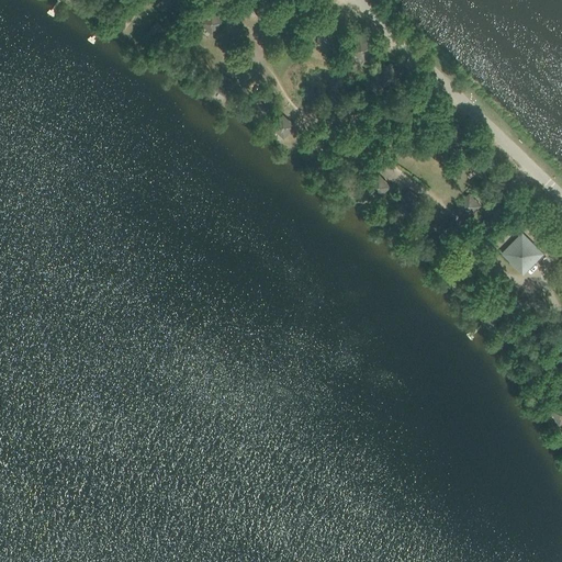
[(166,13),(179,0),(160,0),(157,3),(166,13)]
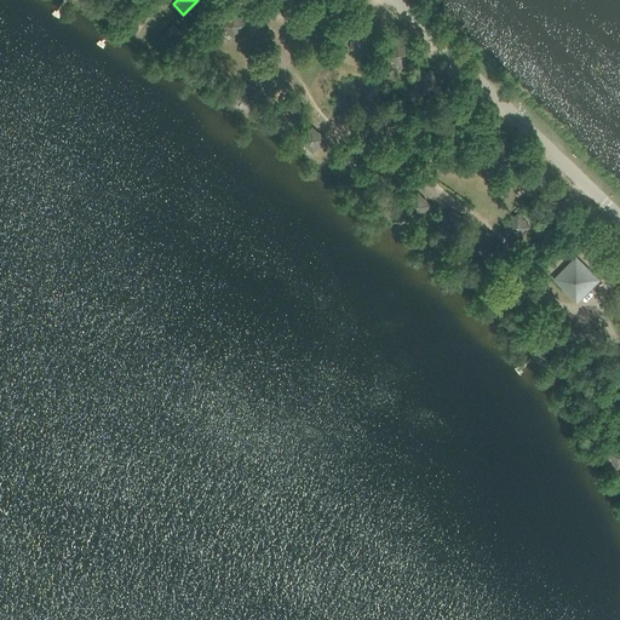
[(294,0),(276,0),(274,3),(285,16),(299,5),(294,0)]
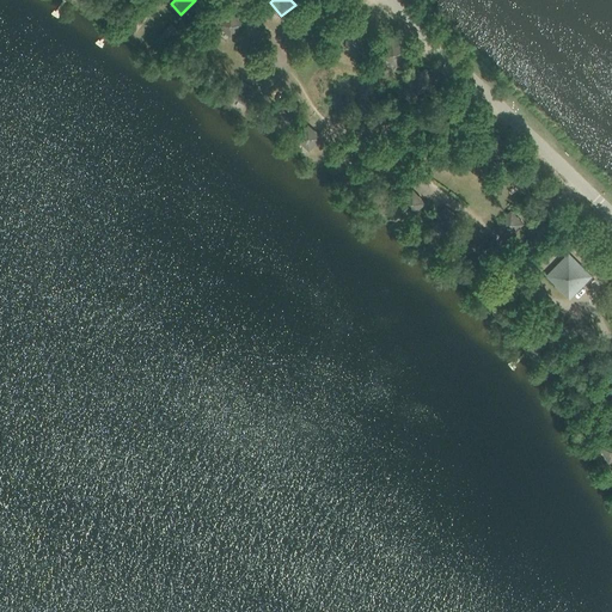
[(326,0),(319,0),(311,8),(323,20),(336,8),(326,0)]
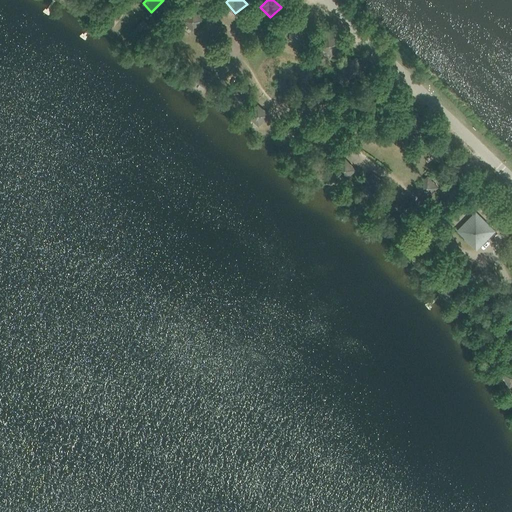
[(136,39),(151,26),(145,19),(130,32),(136,39)]
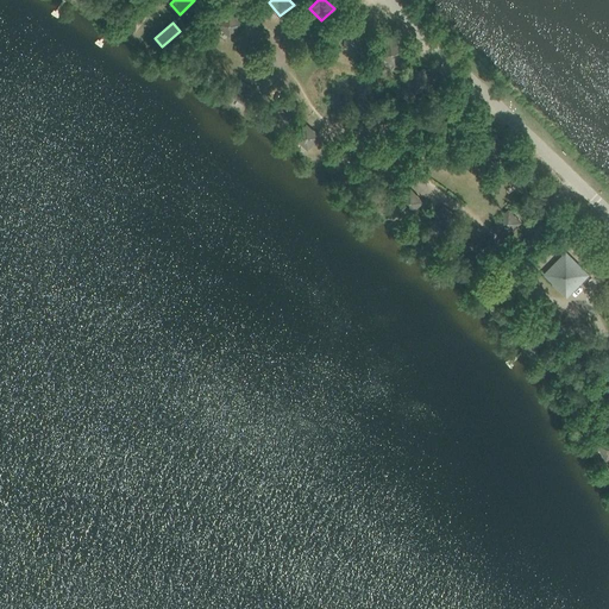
[(346,30),(344,48),(362,49),(363,32),(346,30)]
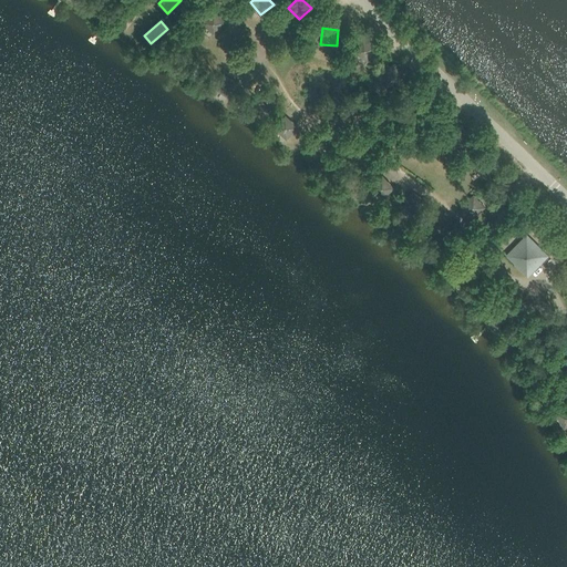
[(363,38),(354,52),(368,60),(377,47),(363,38)]
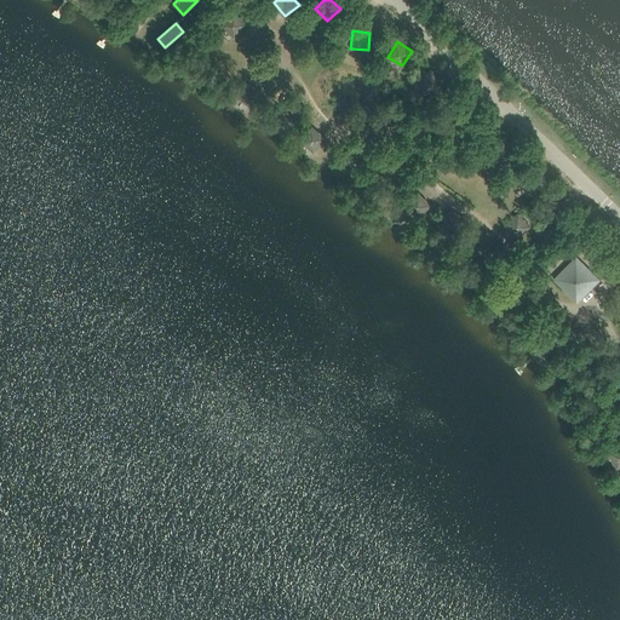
[(432,69),(417,78),(424,93),(440,85),(432,69)]
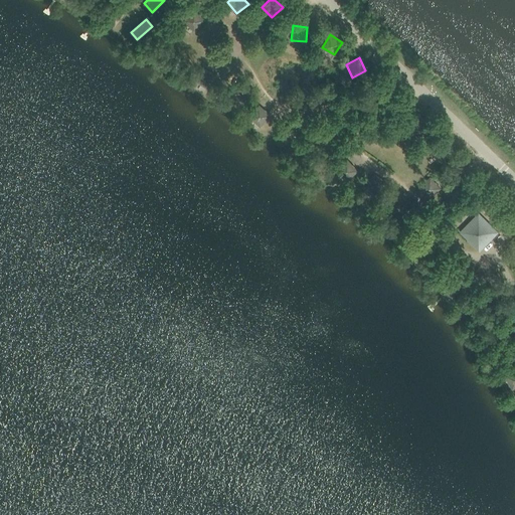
[(203,66),(194,79),(208,89),(217,75),(203,66)]
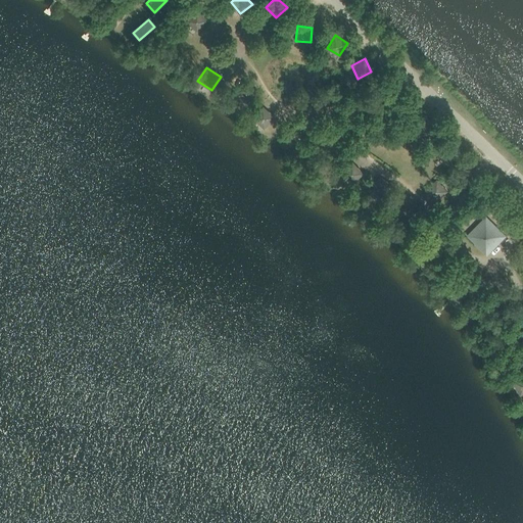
[(264,105),(252,117),(265,129),(276,116),(264,105)]
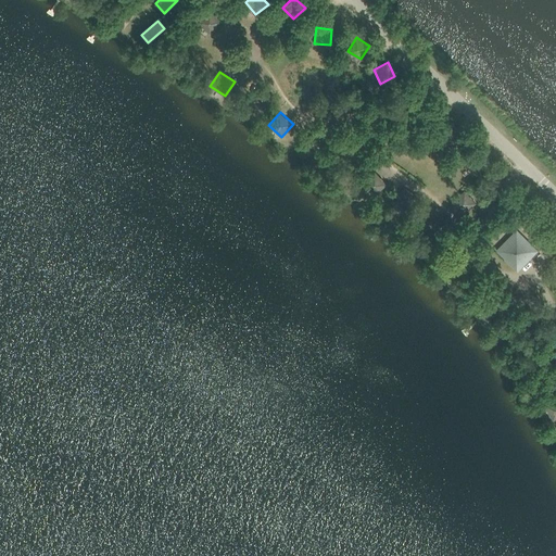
[(419,113),(412,121),(408,124),(418,135),(430,124),(419,113)]
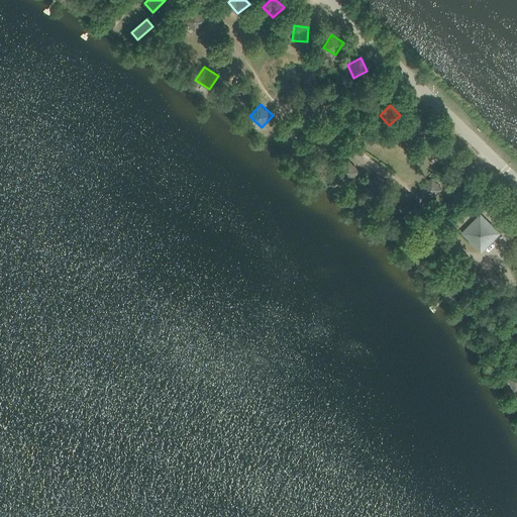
[(423,118),(412,128),(422,138),(433,129),(423,118)]
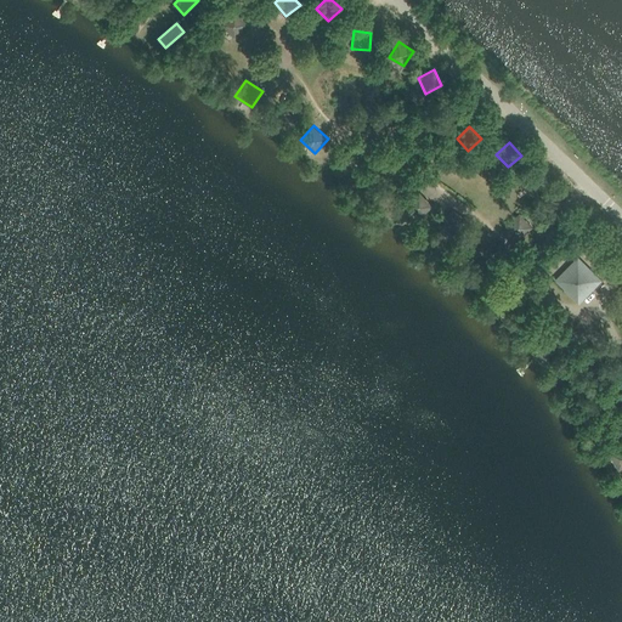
[(535,170),(521,181),(533,194),(547,182),(535,170)]
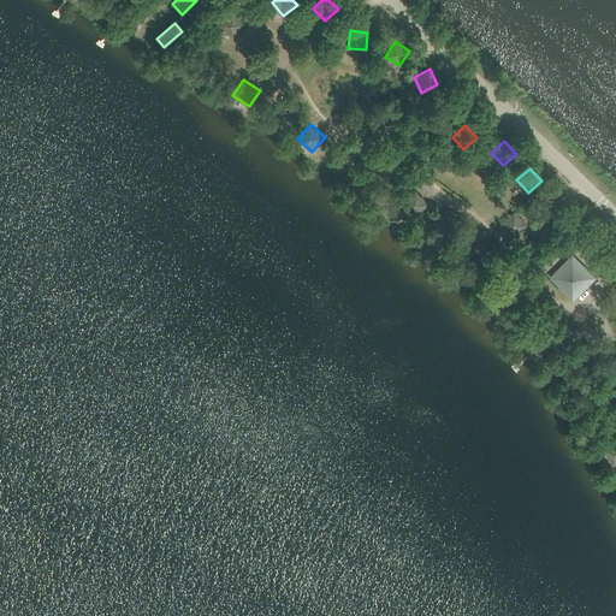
[(415,190),(402,203),(415,217),(428,203),(415,190)]
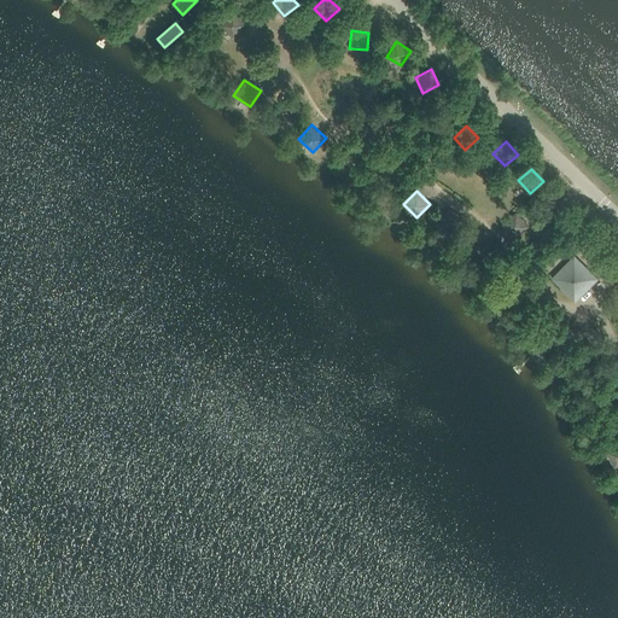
[(448,207),(437,222),(454,234),(465,219),(448,207)]
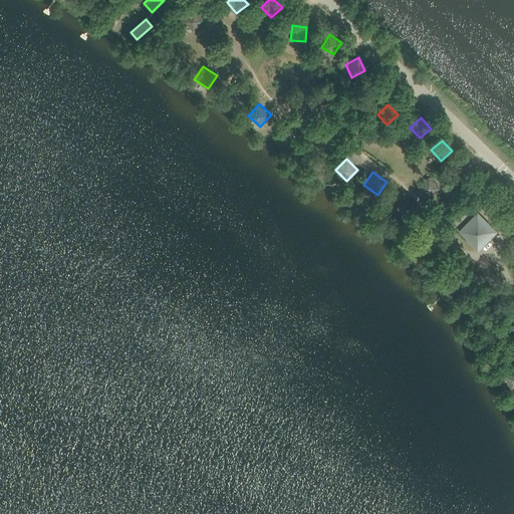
[(430,177),(419,187),(429,198),(439,188),(430,177)]
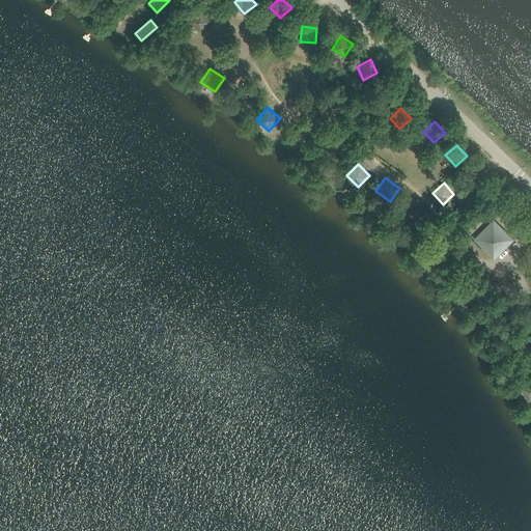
[(494,219),(475,239),(495,258),(513,240),(494,219)]
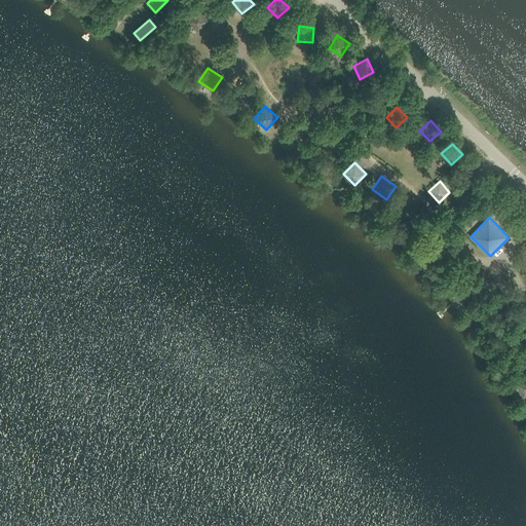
[(489,301),(488,301),(497,311),(510,300),(500,290),(491,298),(489,301)]
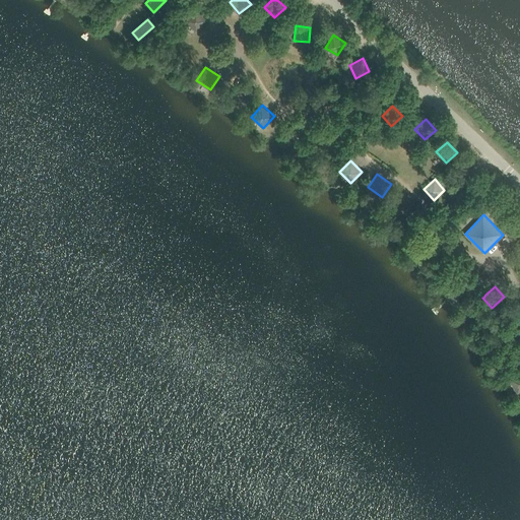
[(519,373),(509,379),(517,393),(519,390),(519,373)]
